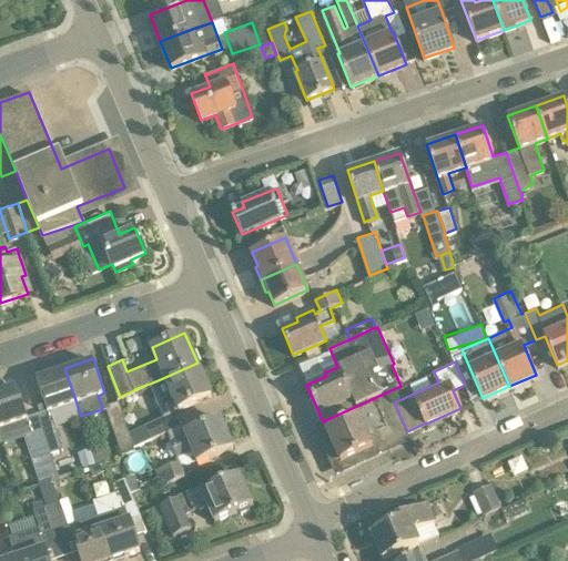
[(163,415),(146,422),(152,437),(168,429),(181,424),(175,409),(211,394),(198,363),(165,377),(150,384),(163,415)]
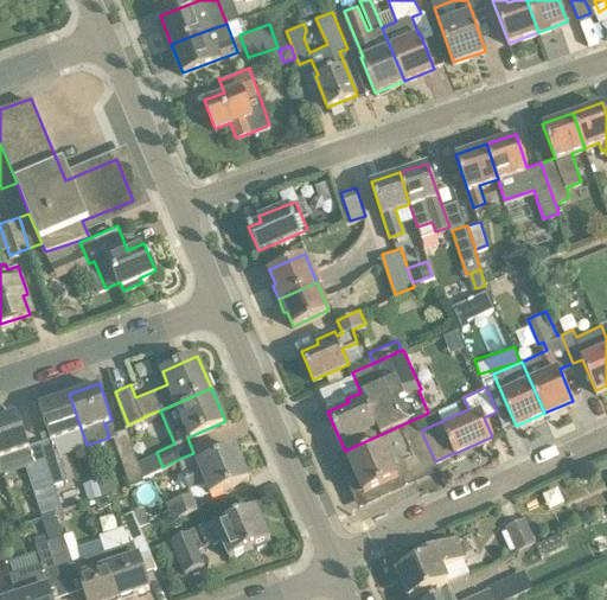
[(39,403),(51,440),(82,431),(81,428),(69,394),(39,403)]
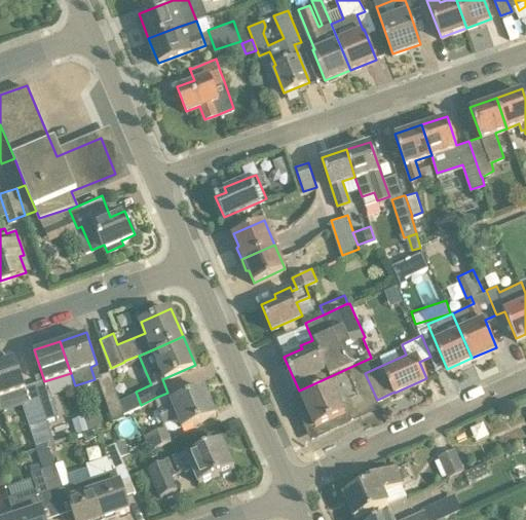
[(0,361),(0,395),(26,386),(15,357),(0,361)]
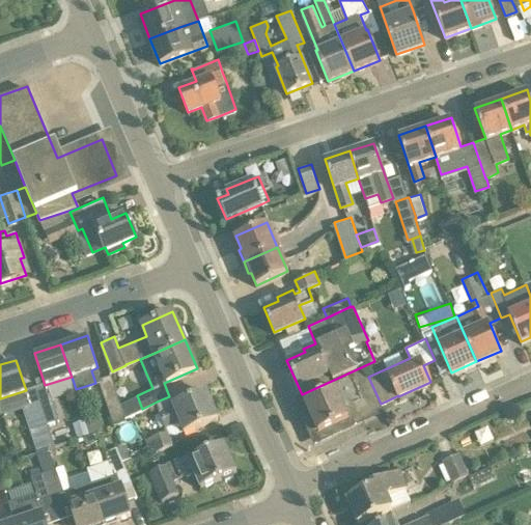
[(368,377),(363,366),(302,394),(318,432),(381,404),(368,377)]
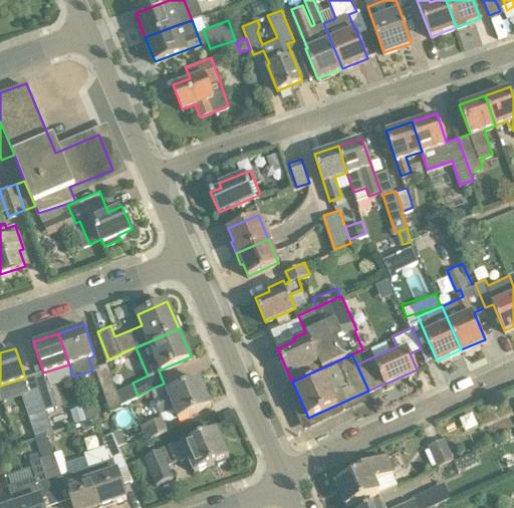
[(121,406),(120,404),(116,390),(107,361),(97,365),(95,366),(96,369),(110,410),(121,406)]
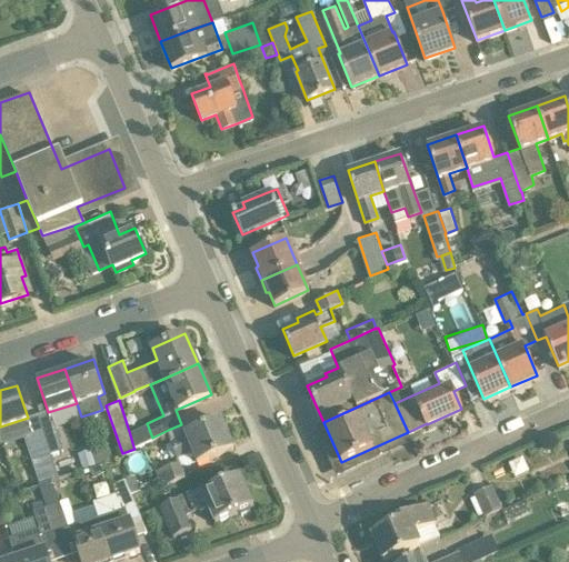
[(193,419),(181,424),(168,430),(178,457),(179,460),(181,459),(183,467),(197,461),(233,447),(222,418),(198,428),(193,419)]
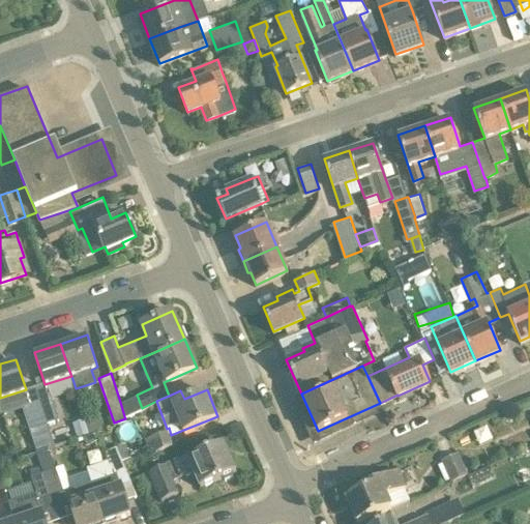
[(49,396),(41,399),(49,420),(59,417),(52,395),(49,396)]
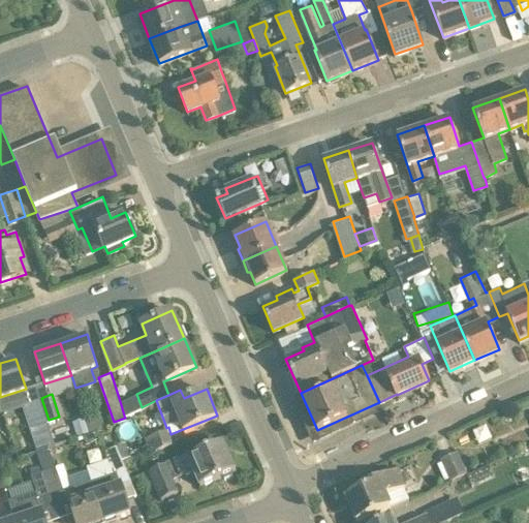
[(136,394),(120,401),(124,416),(142,407),(136,394)]
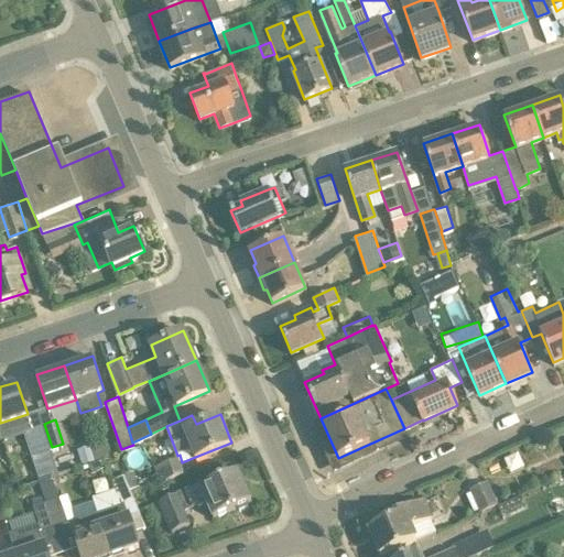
[(51,447),(52,447),(44,424),(29,428),(36,452),(51,447)]
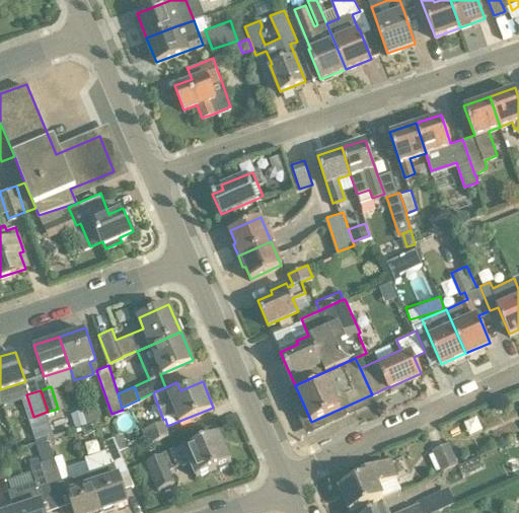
[(88,422),(83,409),(72,413),(77,426),(88,422)]
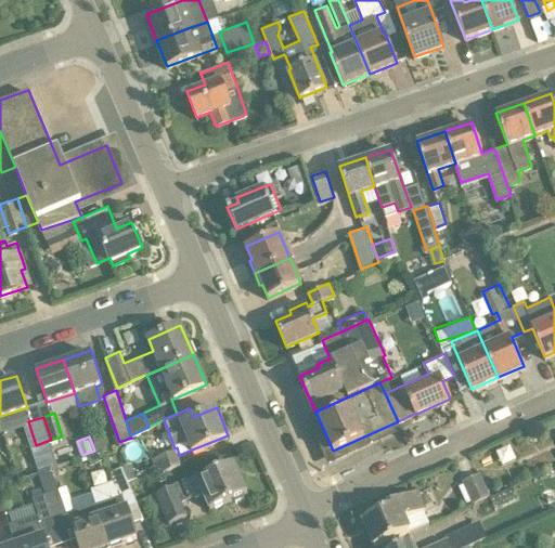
[(51,466),(57,464),(50,440),(36,445),(31,446),(39,469),(51,466)]
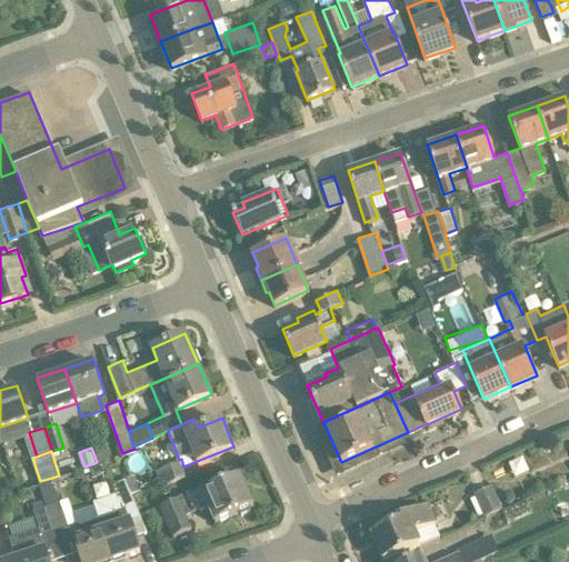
[(179,460),(156,468),(161,483),(187,474),(183,467),(181,459),(179,460)]
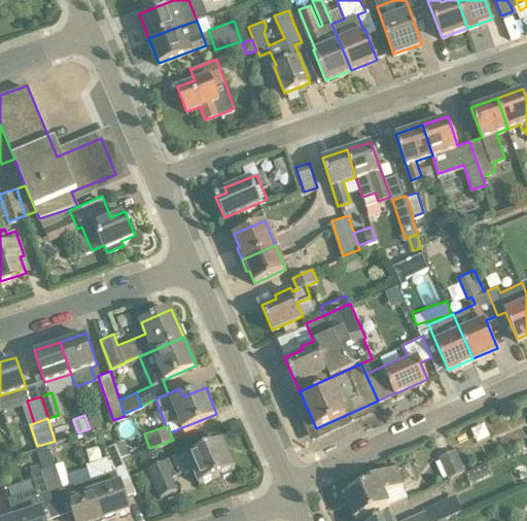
[(116,443),(121,456),(131,453),(125,440),(116,443)]
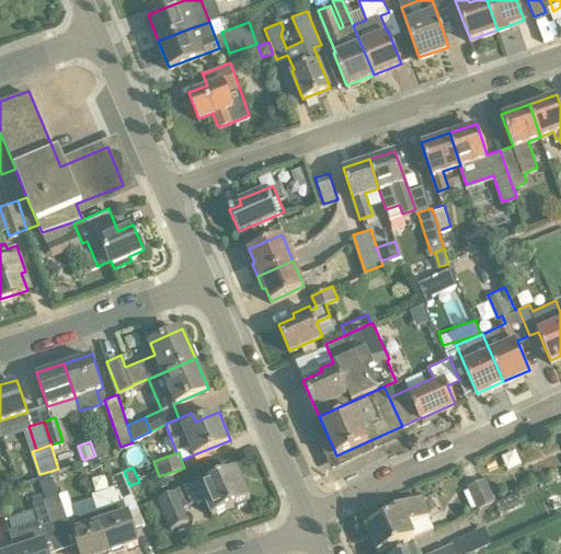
[(214,473),(158,497),(171,528),(189,520),(183,506),(205,496),(213,514),(250,497),(238,468),(215,477),(214,473)]
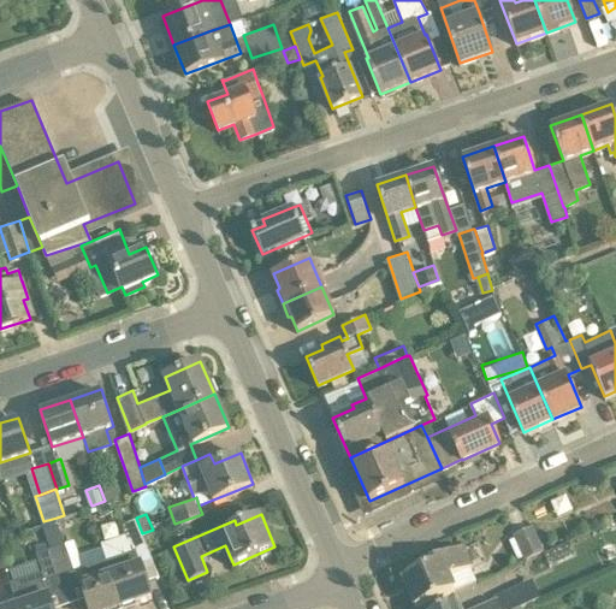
[(108,608),(122,605),(111,573),(106,559),(76,568),(66,540),(65,542),(57,518),(43,521),(42,521),(51,547),(60,574),(76,569),(89,608),(108,608)]
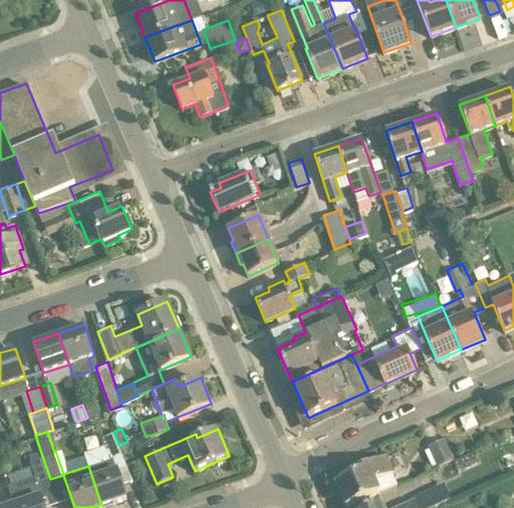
[(88,466),(92,478),(101,505),(126,496),(117,470),(127,467),(113,432),(101,437),(110,459),(88,466)]
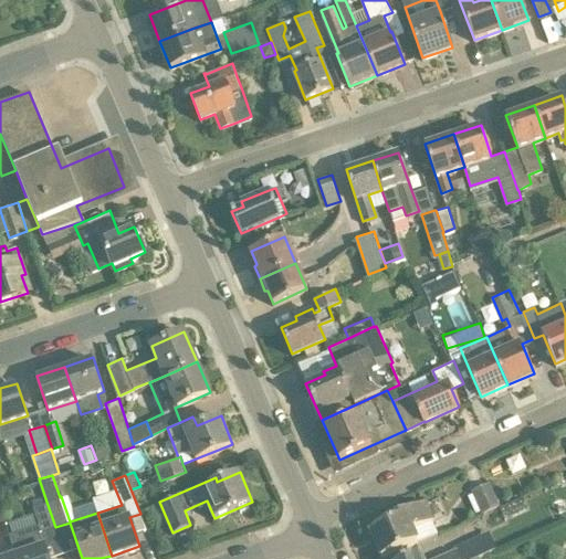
[(482,512),(499,504),(489,481),(472,488),(482,512)]
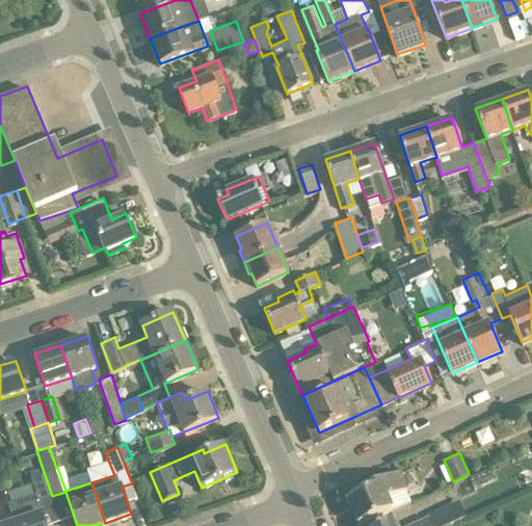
[(388,497),(407,488),(399,470),(366,485),(367,490),(348,498),(358,523),(393,508),(388,497)]
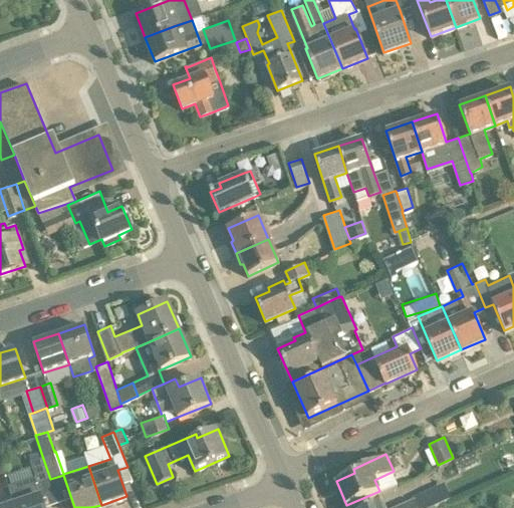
[(35,475),(9,484),(15,504),(16,507),(44,507),(36,484),(50,479),(42,456),(30,460),(35,475)]
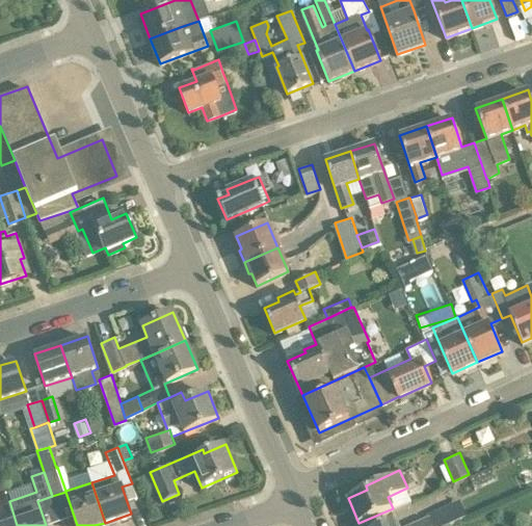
[(481,482),(476,472),(468,475),(473,487),(481,482)]
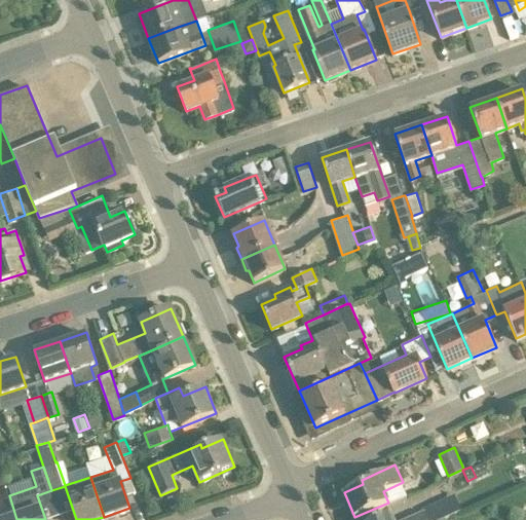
[(438,519),(439,519),(434,506),(401,519),(393,519),(391,513),(375,519),(438,519)]
